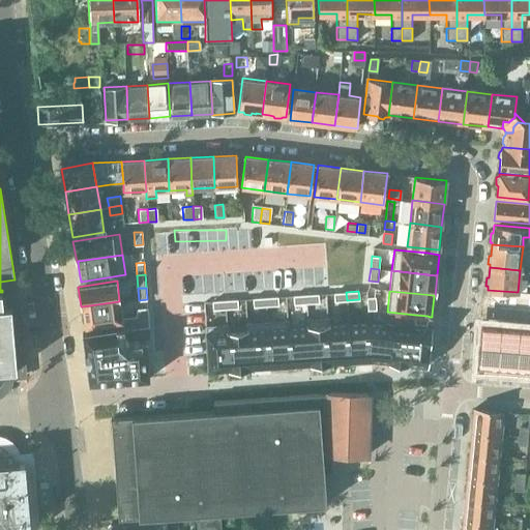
[(0,292),(0,385),(4,379),(5,370),(12,370),(17,370),(16,365),(13,340),(13,335),(11,311),(11,310),(10,306),(7,306),(7,307),(2,307),(1,296),(2,296),(1,292),(0,292)]
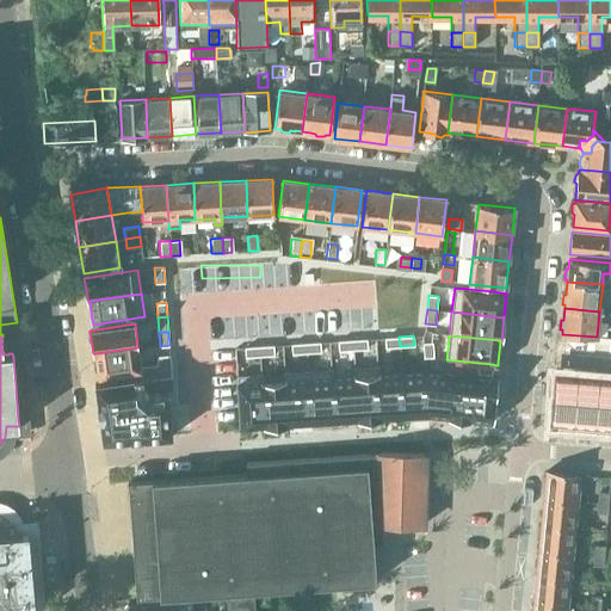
[(399,337),(384,338),(386,347),(400,346),(399,337)]
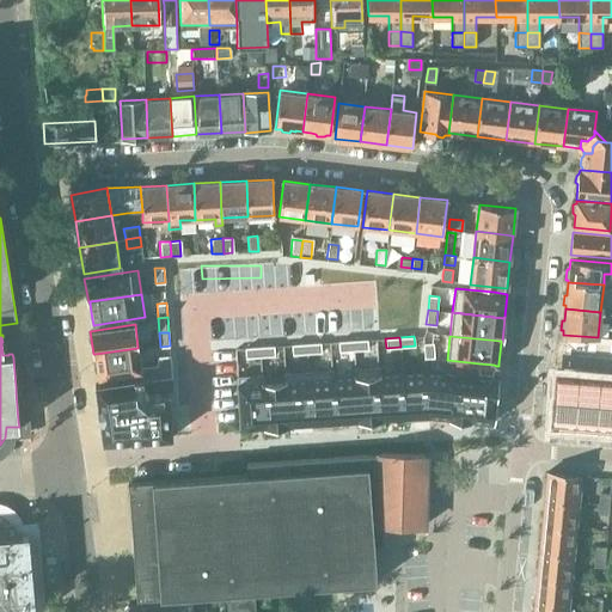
[(367,340),(353,341),(354,350),(368,349),(367,340)]
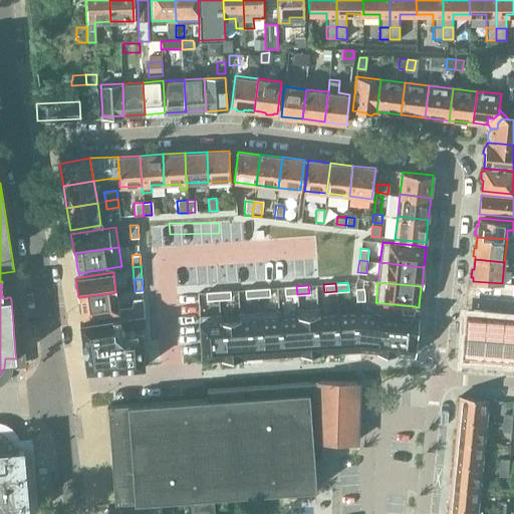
[(296,286),(284,286),(285,295),(297,294),(296,286)]
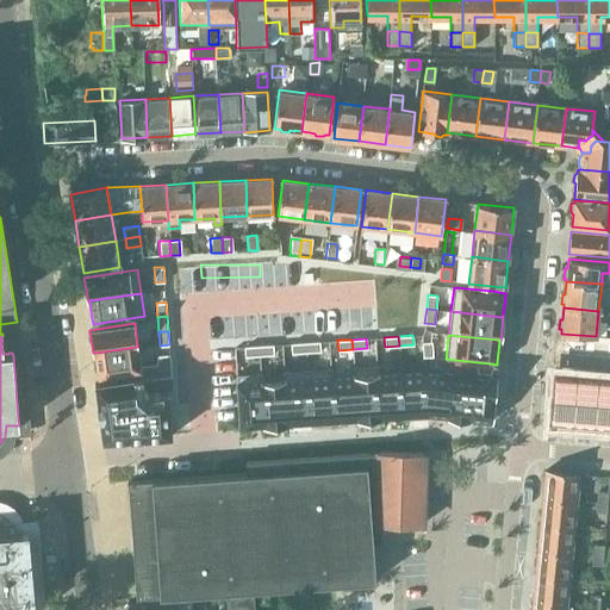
[(319,341),(305,342),(306,352),(321,352),(319,341)]
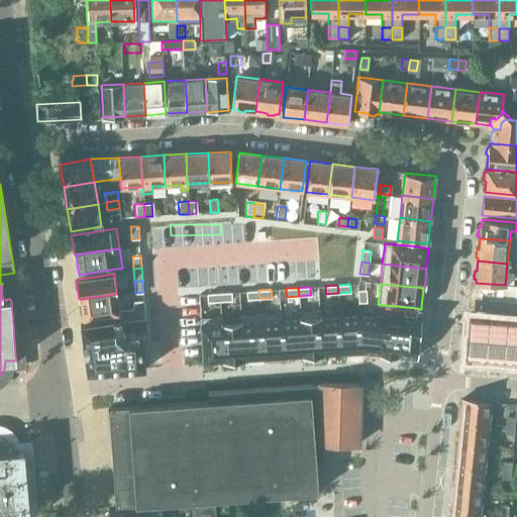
[(479,289),(478,297),(491,298),(491,290),(479,289)]
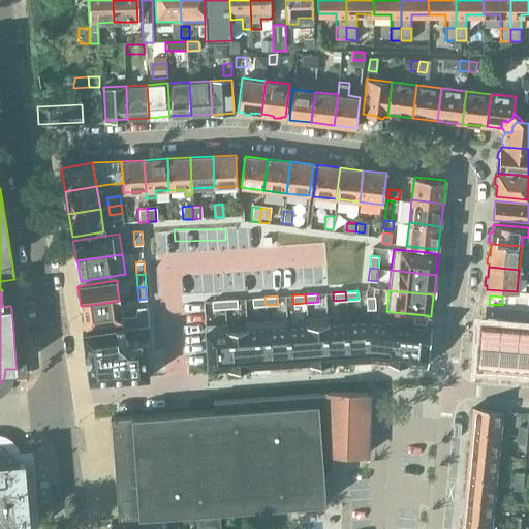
[(265,297),(252,298),(253,306),(266,305),(265,297)]
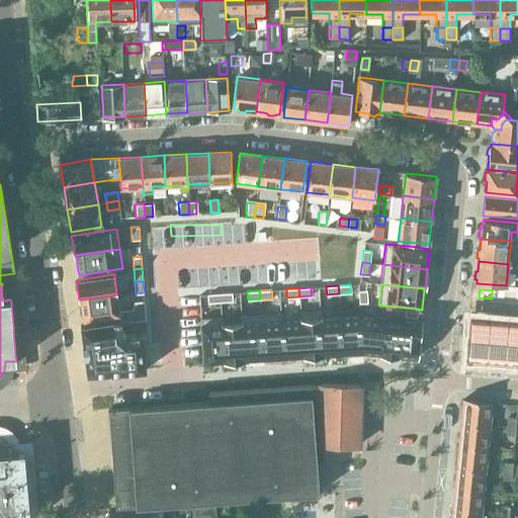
[(367,290),(358,290),(359,305),(368,304),(367,290)]
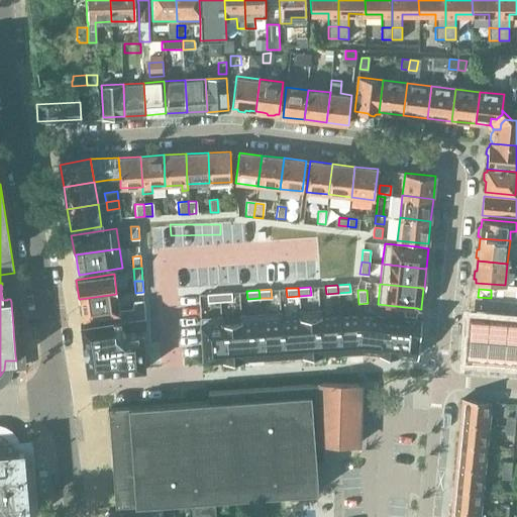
[(491,290),(491,298),(503,299),(503,291),(491,290)]
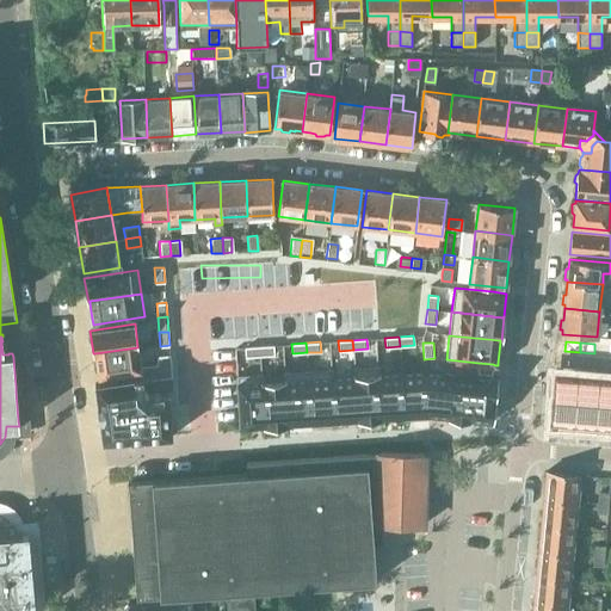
[(273,345),(259,346),(260,356),(275,355),(273,345)]
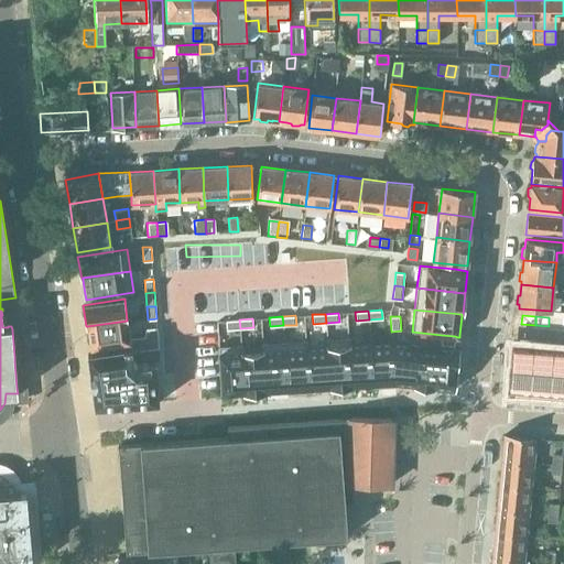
[(239,320),(226,321),(227,329),(240,328),(239,320)]
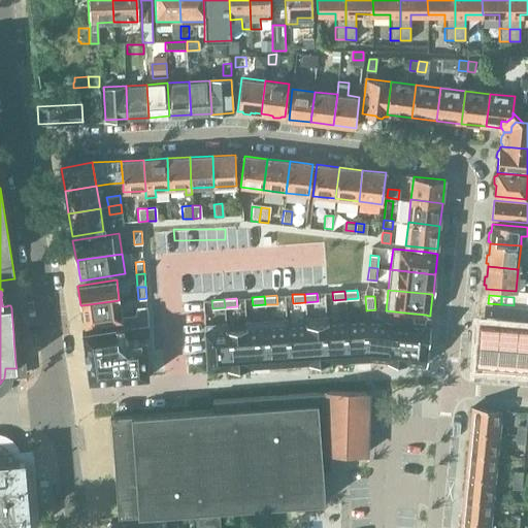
[(119,300),(81,305),(83,308),(84,314),(83,314),(84,324),(85,323),(85,324),(85,325),(122,320),(122,317),(119,300)]
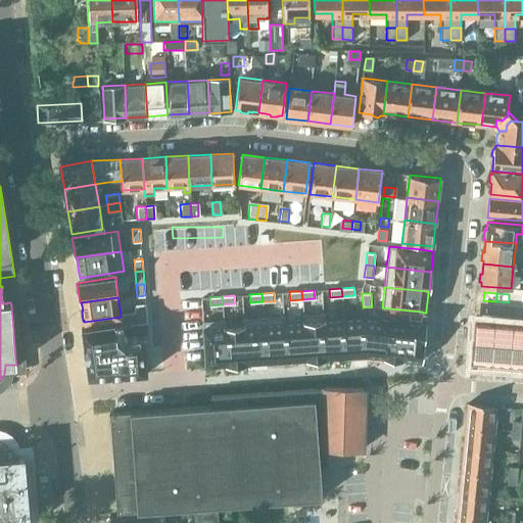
[(145,303),(135,304),(135,312),(135,314),(146,314),(145,303)]
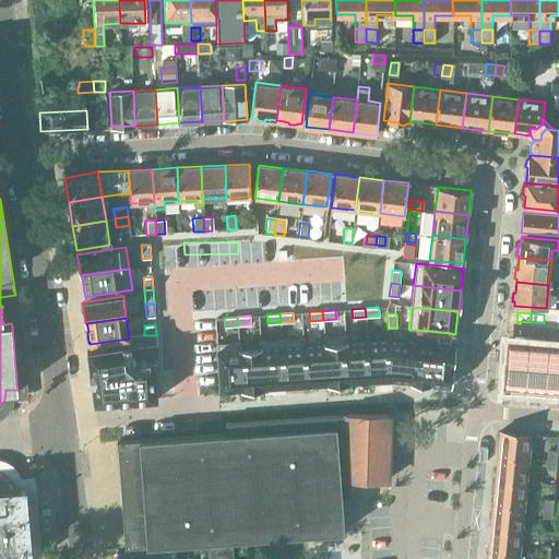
[(438,332),(437,341),(450,343),(451,333),(438,332)]
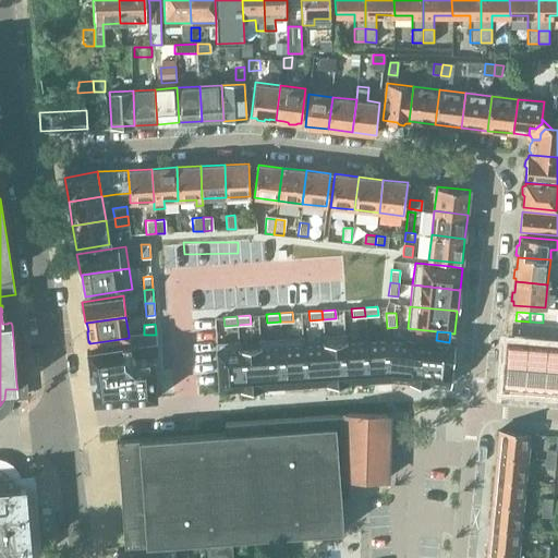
[(129,338),(130,344),(130,343),(131,348),(145,346),(144,335),(144,332),(129,335),(129,338)]
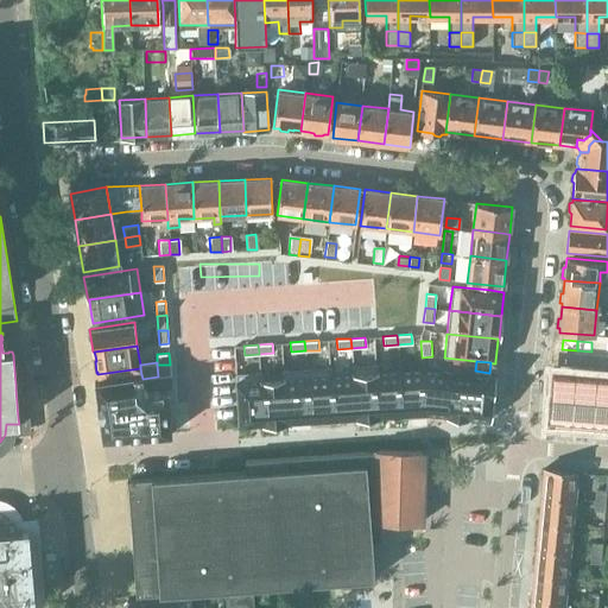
[(375,363),(353,366),(356,417),(355,417),(355,418),(380,416),(379,416),(375,363)]
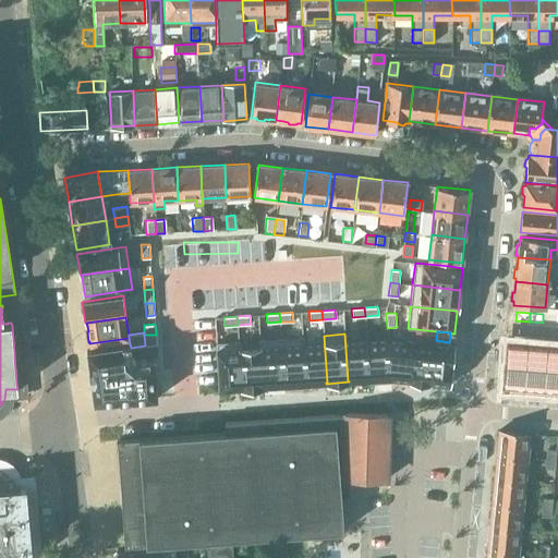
[(346,334),(344,334),(348,381),(349,381),(370,379),(366,340),(347,341),(346,334)]
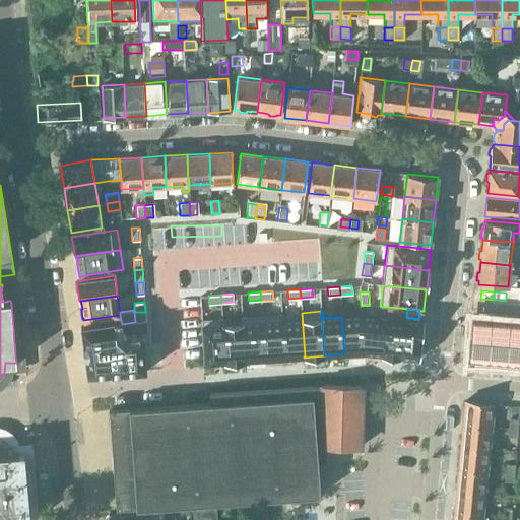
[(145,312),(134,312),(135,322),(146,321),(145,312)]
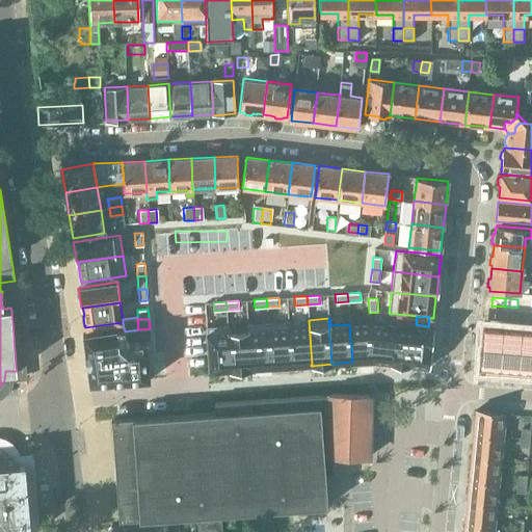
[(289,321),(288,321),(291,366),(311,365),(312,365),(309,320),(308,320),(308,327),(290,328),(289,321)]
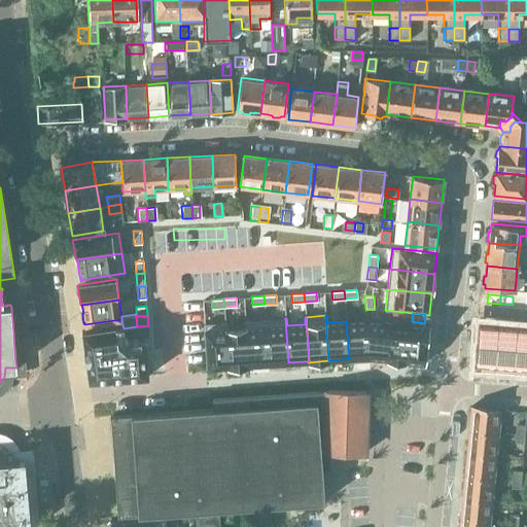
[(285,318),(266,319),(269,363),(288,362),(285,318)]
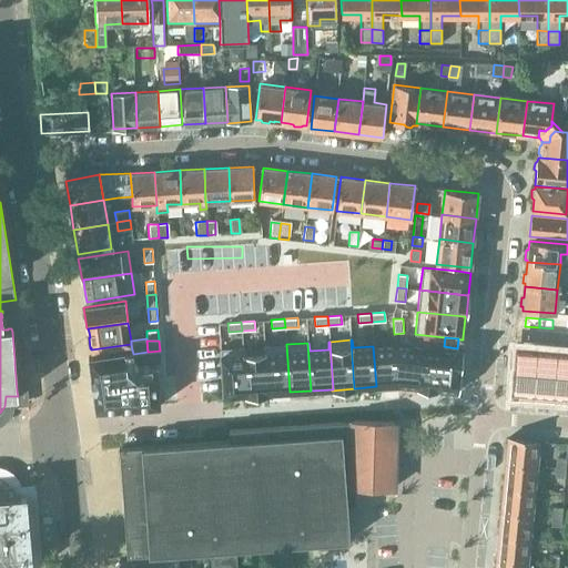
[(286,344),(264,346),(267,394),(269,394),(290,392),(286,344)]
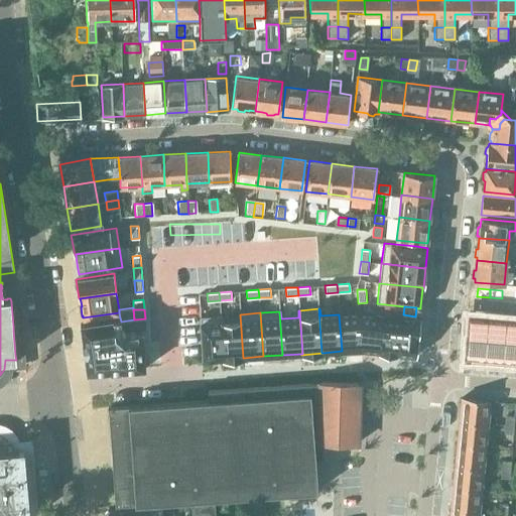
[(359,313),(339,314),(342,351),(361,350),(359,313)]
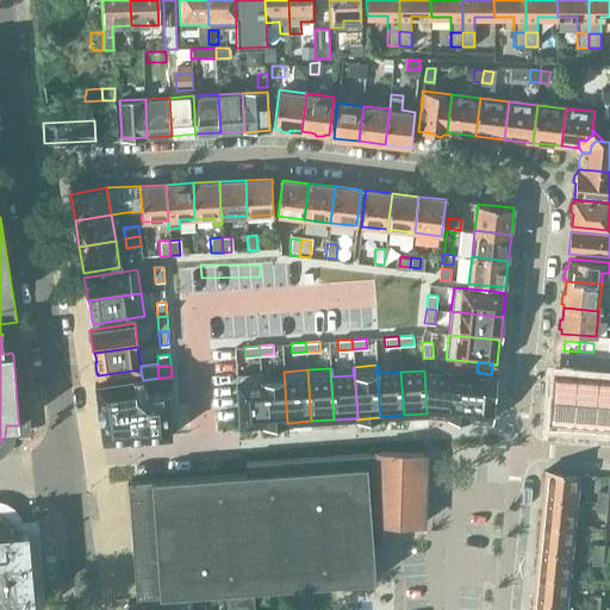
[(497,379),(424,371),(427,414),(448,416),(448,417),(460,418),(461,418),(466,418),(466,419),(467,419),(467,418),(470,418),(492,421),(497,379)]
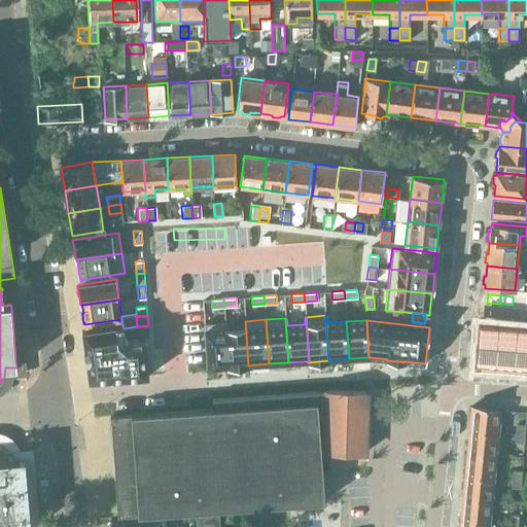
[(226,322),(225,322),(229,366),(227,366),(227,367),(249,365),(248,365),(245,321),(244,321),(244,328),(226,329),(226,322)]
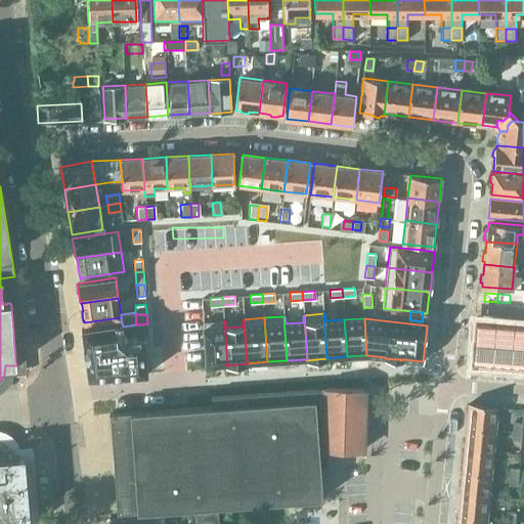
[(224,320),(203,321),(206,365),(226,364),(227,364),(224,320)]
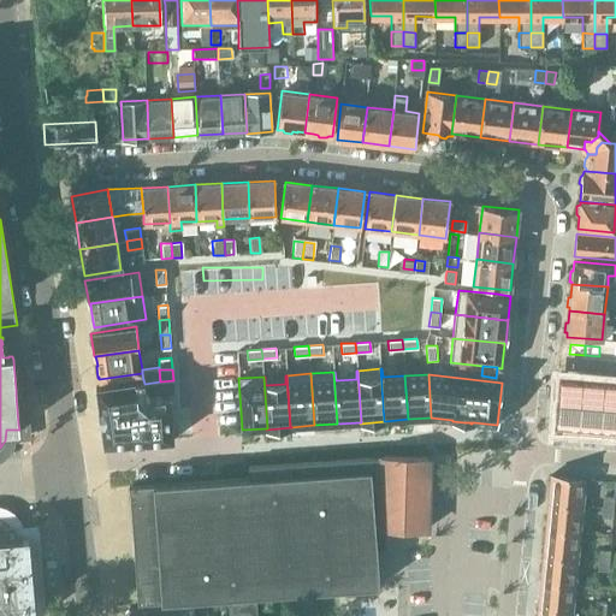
[(560,377),(556,427),(579,428),(582,379),(560,377)]
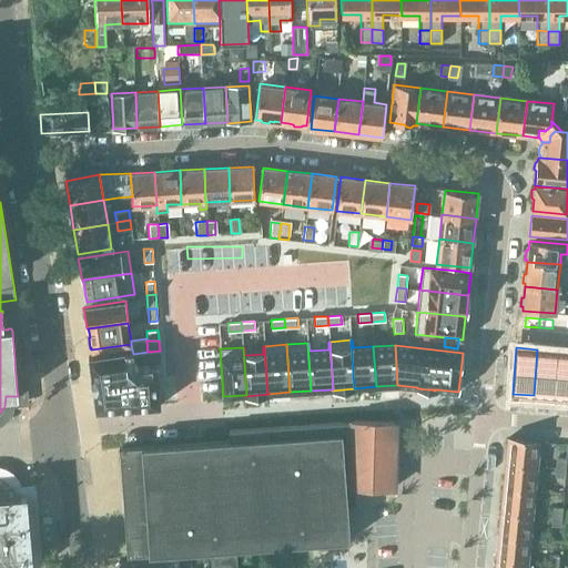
[(132,351),(88,356),(91,376),(90,376),(92,391),(93,391),(95,409),(121,408),(121,409),(134,408),(134,407),(159,405),(156,365),(138,366),(134,364),(133,354),(132,350),(132,351)]
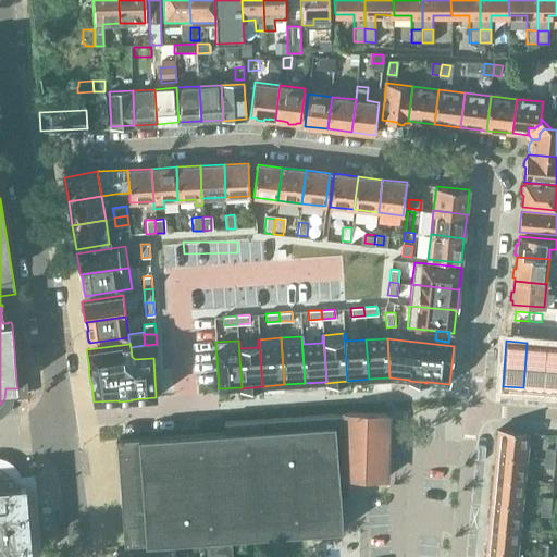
[(527,343),(523,387),(543,390),(546,344),(527,343)]
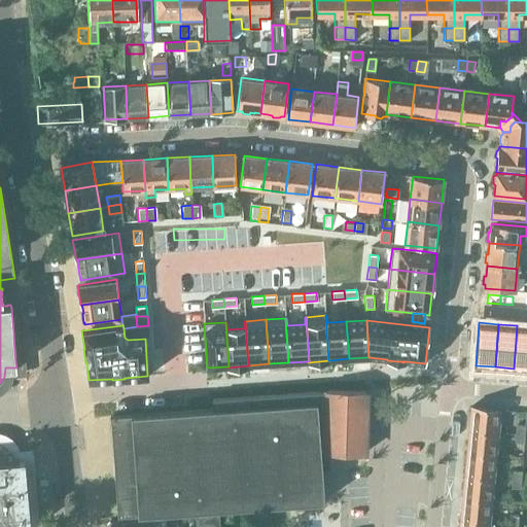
[(526,325),(517,325),(514,369),(526,369),(526,325)]
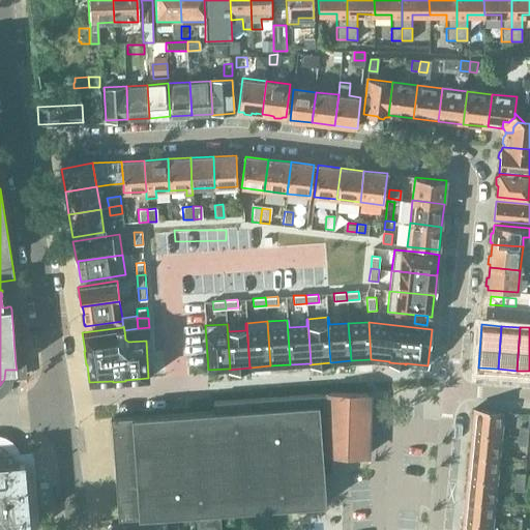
[(329,392),(319,392),(319,394),(318,455),(331,455),(365,457),(367,388),(329,392)]
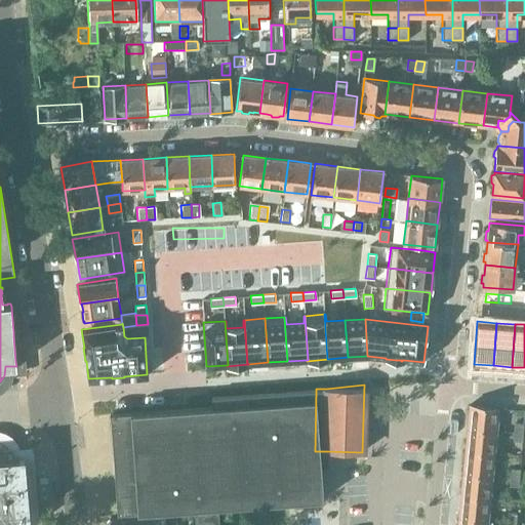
[(329,467),(328,451),(315,451),(316,391),(212,397),(212,407),(110,414),(117,515),(323,499),(321,467),(329,467)]
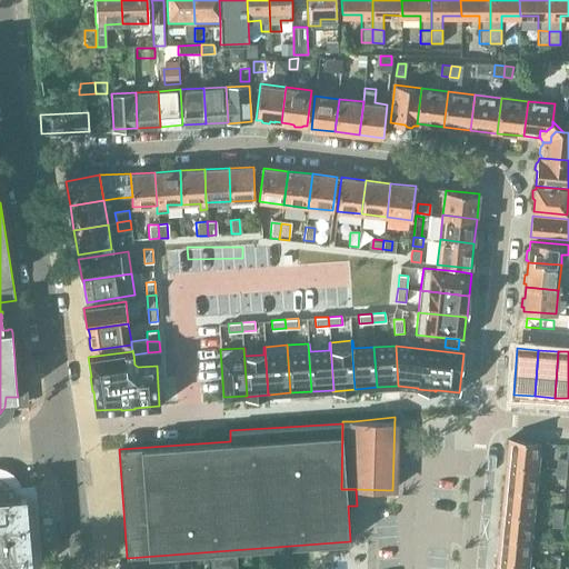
[(500,568),(531,568),(542,438),(512,436),(500,568)]
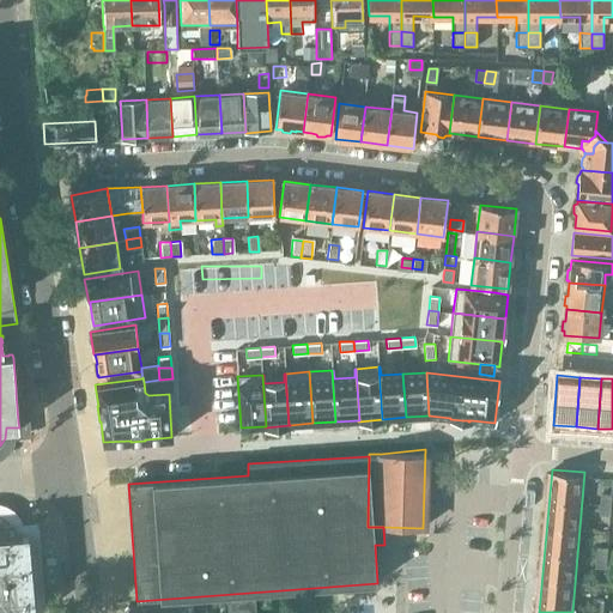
[(0,612),(24,612),(24,607),(30,607),(35,607),(34,602),(31,572),(31,569),(28,539),(29,539),(28,534),(24,534),(24,535),(16,535),(12,526),(5,517),(0,515),(0,612)]
